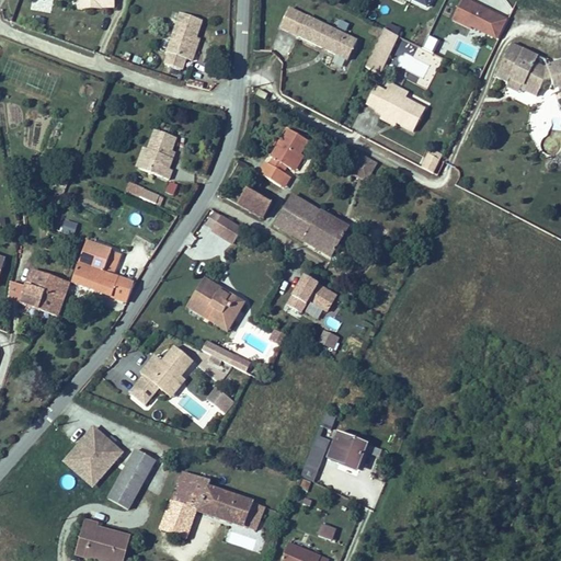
[(331,31),(263,0),(261,0),(253,19),(322,49),(331,31)]
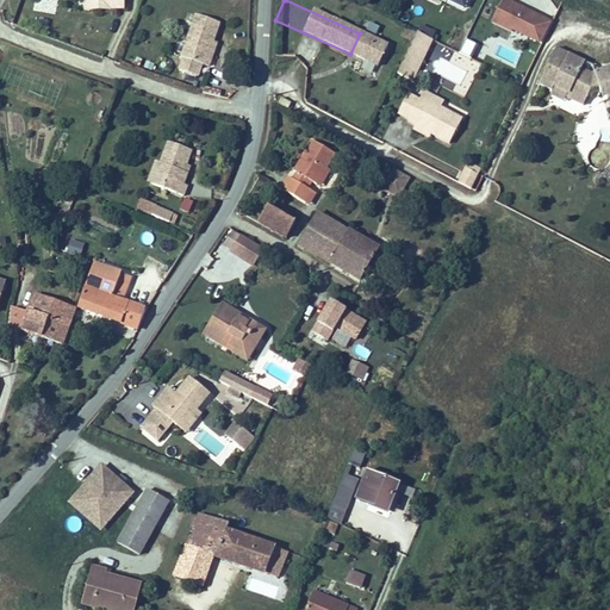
[(443,0),(466,10),(470,0),(443,0)]
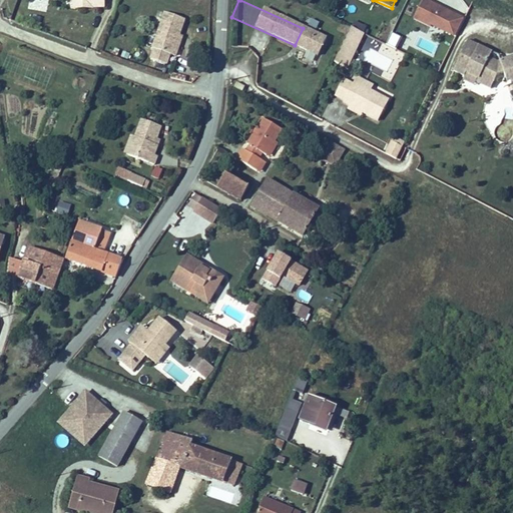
[(422,0),(412,21),(455,40),(464,19),(422,0)]
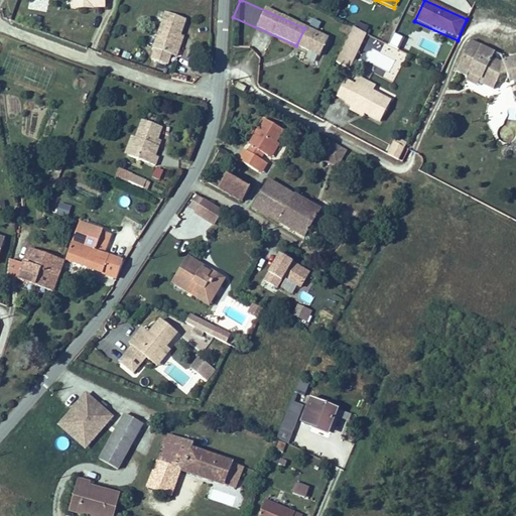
[(153,39),(157,28),(162,13),(142,6),(130,41),(153,49),(156,40),(153,39)]
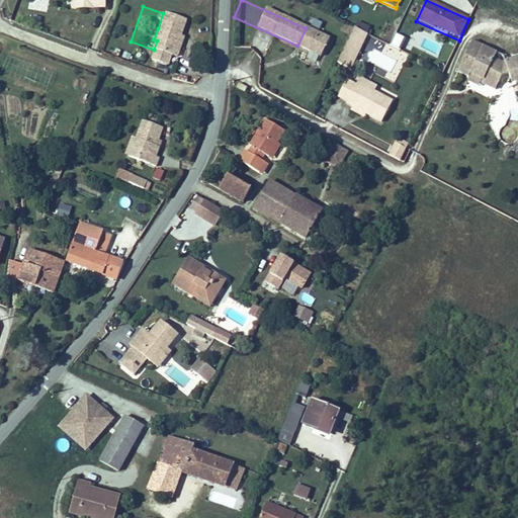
[(314,53),(326,58),(341,25),(329,19),(314,53)]
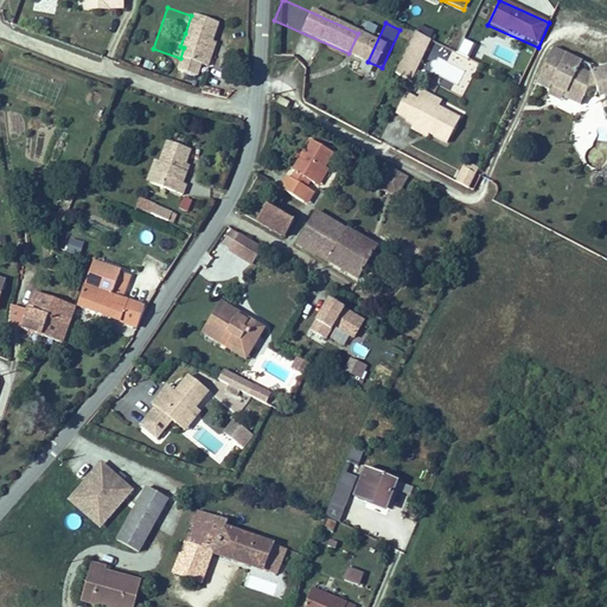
[(414,34),(395,77),(411,84),(430,42),(414,34)]
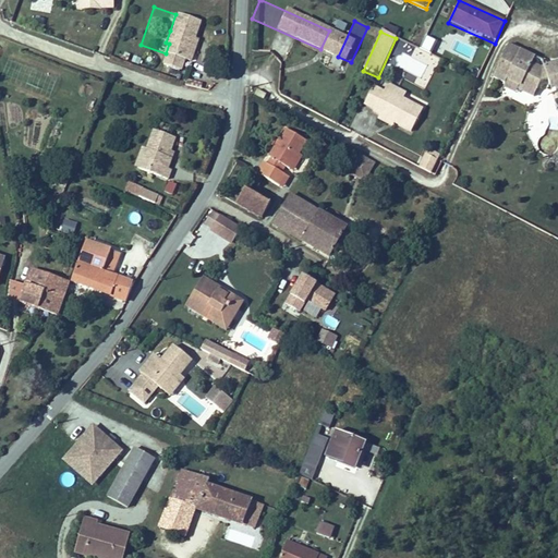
[(429,55),(436,44),(426,38),(420,49),(429,55)]
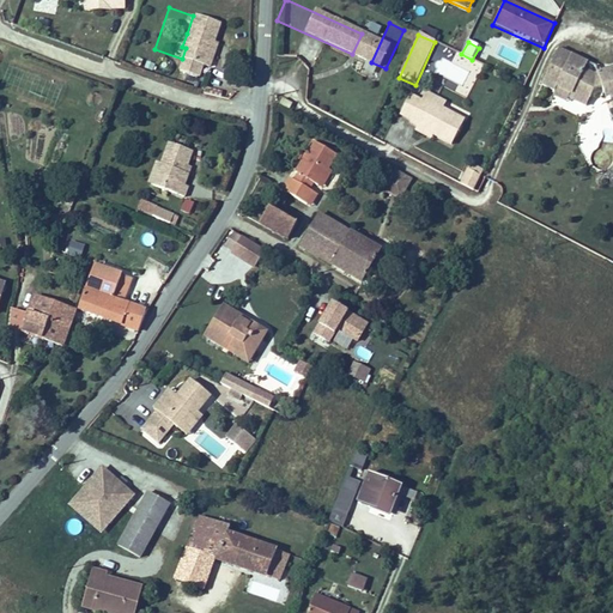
[(552,99),(559,84),(568,82),(571,91),(575,90),(577,95),(595,87),(590,73),(584,59),(558,70),(557,73),(547,68),(552,58),(523,44),(508,79),(521,85),(522,82),(538,87),(536,92),(552,99)]
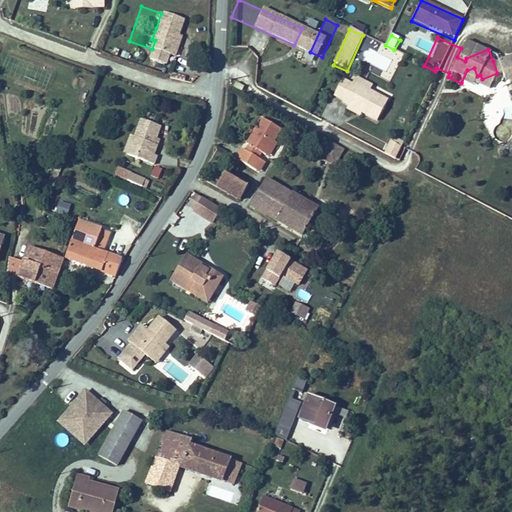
[(507,55),(501,40),(487,46),(488,49),(493,61),(507,55)]
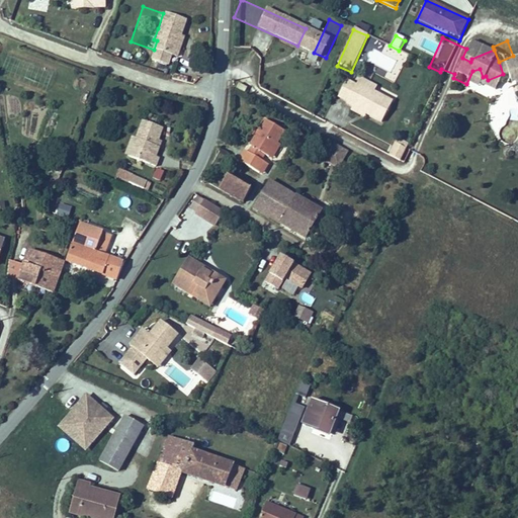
[(337,68),(334,73),(351,82),(353,77),(337,68)]
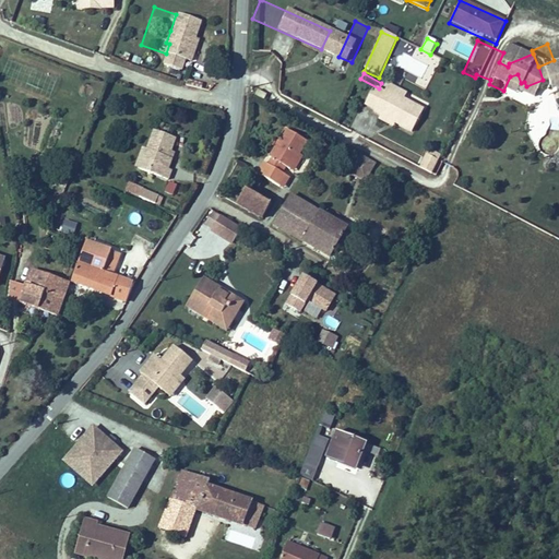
[(379,88),(360,79),(359,81),(349,75),(340,94),(351,99),(349,102),(356,105),(357,103),(372,110),(370,113),(388,121),(399,98),(379,88)]
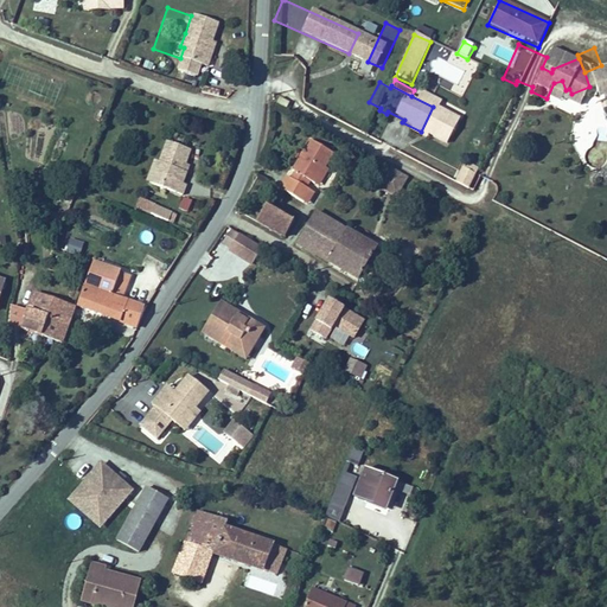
[(387,114),(384,117),(401,126),(402,122),(404,120),(388,112),(387,114)]
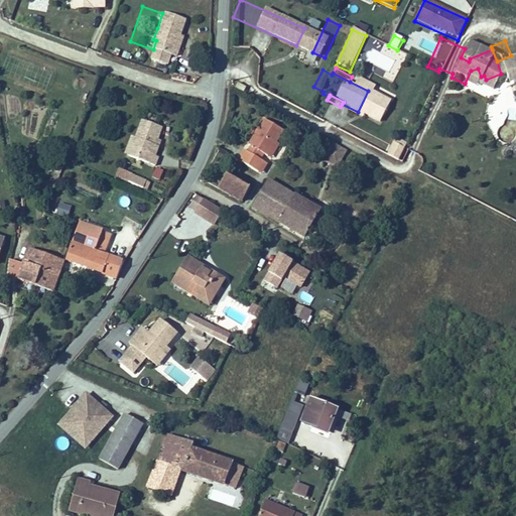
[(113,132),(106,149),(131,160),(134,152),(131,150),(135,141),(131,139),(133,134),(138,122),(120,114),(113,132)]
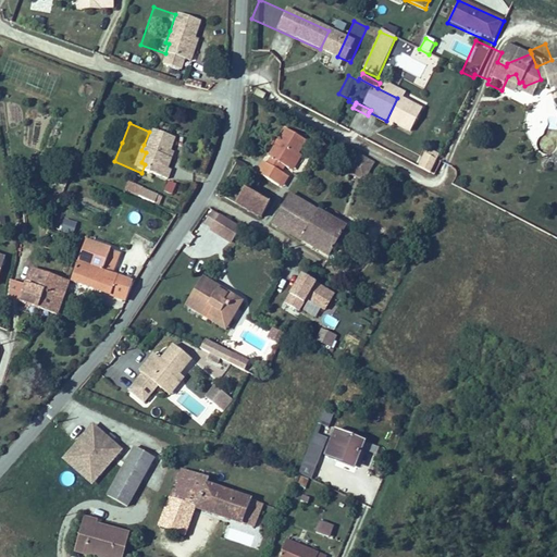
[(400,144),(411,148),(413,144),(403,139),(400,144)]
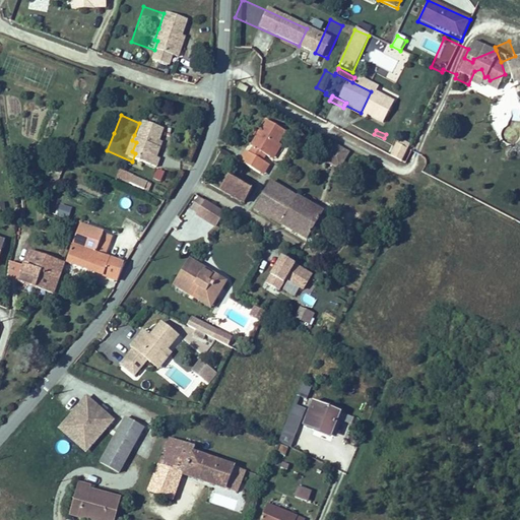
[(103,148),(107,150),(114,133),(111,131),(103,148)]
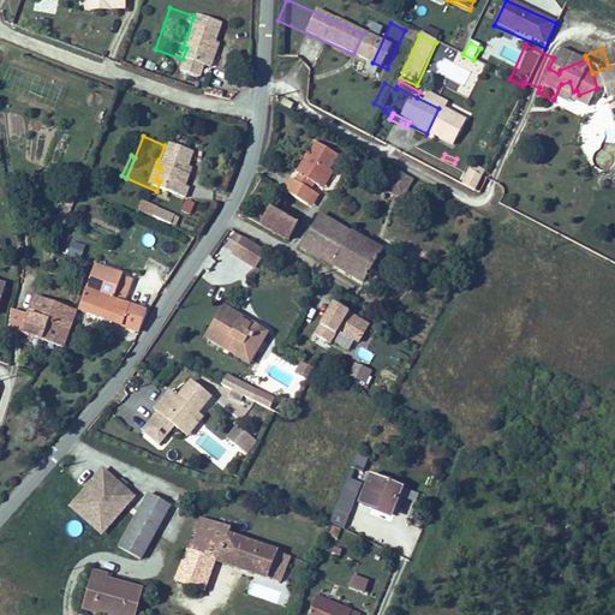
[(304,159),(300,156),(292,173),(294,174),(304,159)]
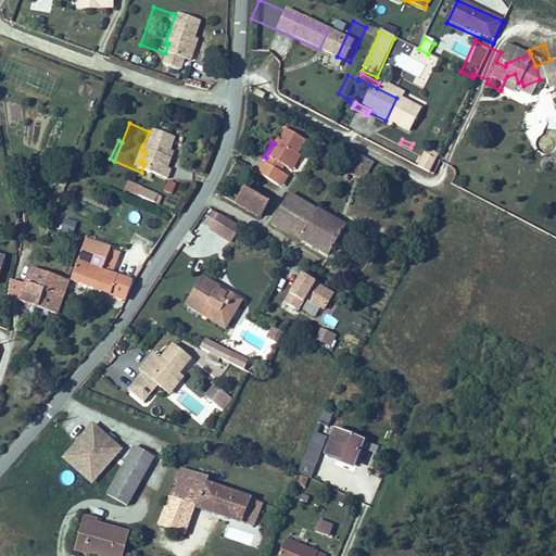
[(394,156),(405,162),(411,148),(400,143),(394,156)]
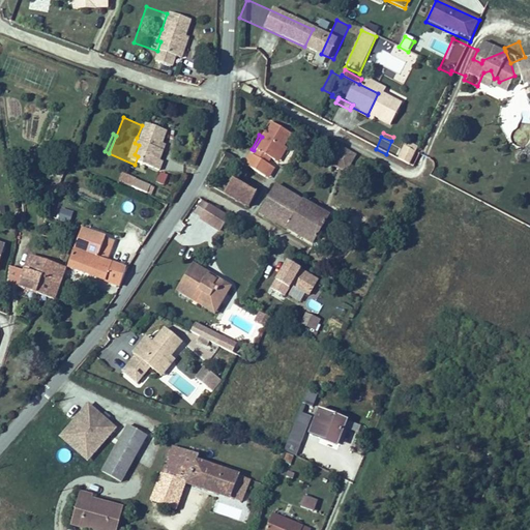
[(409,166),(418,148),(407,142),(398,160),(409,166)]
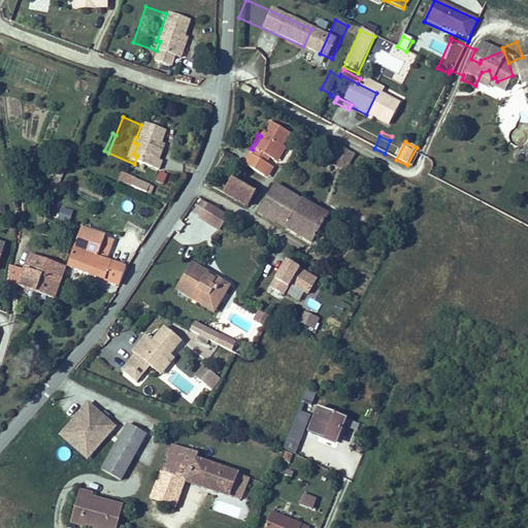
[(344,171),(356,153),(341,144),(330,163),(344,171)]
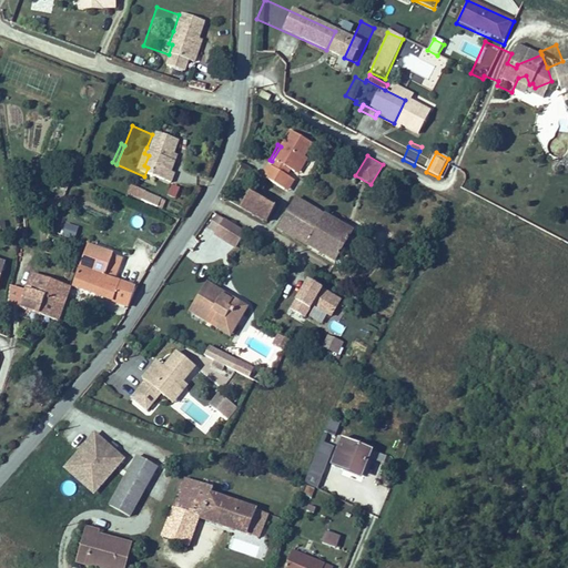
[(119,182),(107,178),(103,184),(115,190),(119,182)]
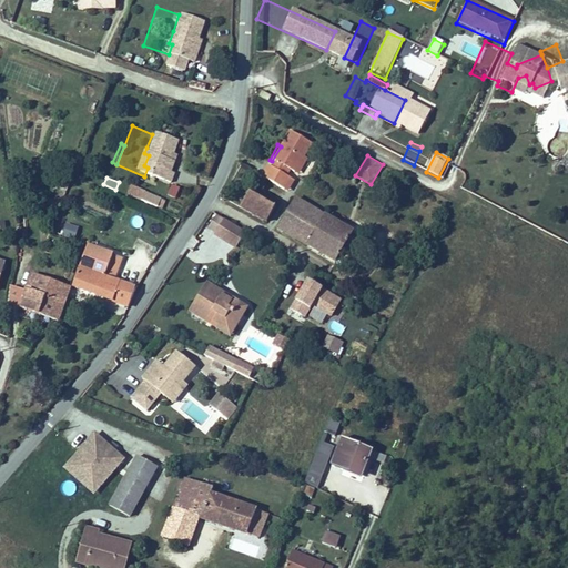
[(246,194),(235,188),(224,181),(217,195),(241,208),(246,194)]
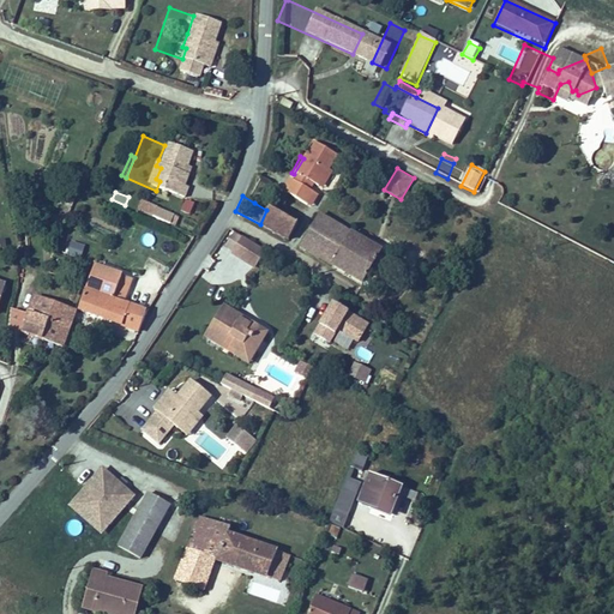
[(146,204),(128,197),(125,205),(143,212),(146,204)]
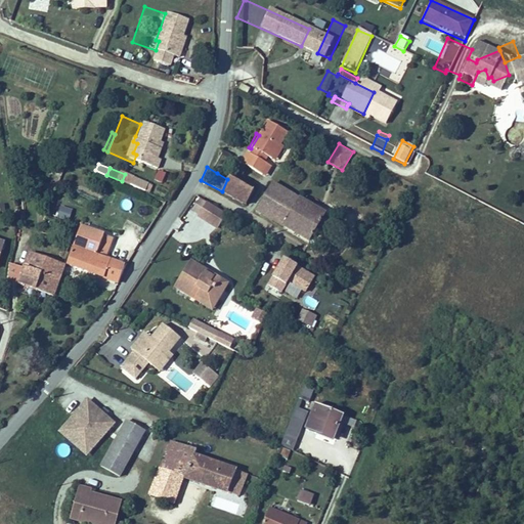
[(249,172),(235,199),(280,226),(296,199),(273,185),(249,172)]
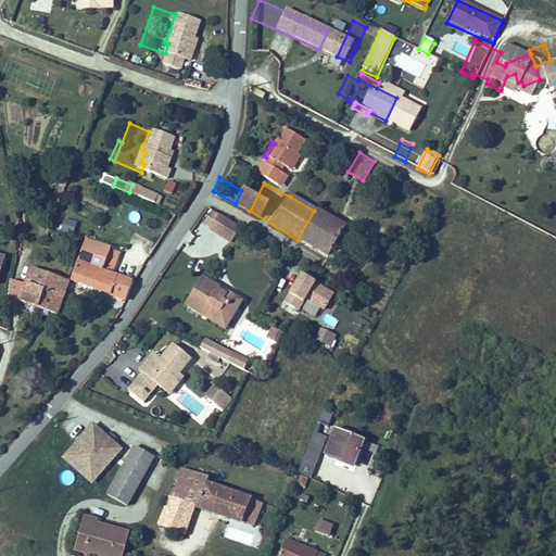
[(128,220),(138,223),(140,213),(131,211),(128,220)]
